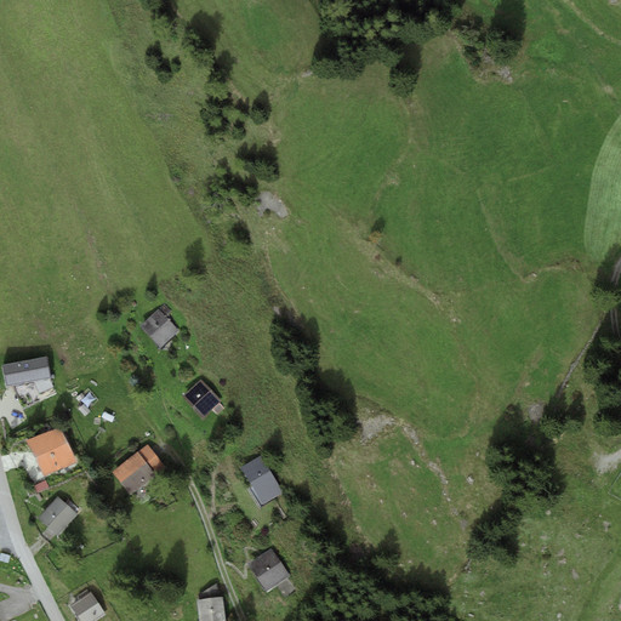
[(180,331),(159,309),(141,326),(161,348),(180,331)]
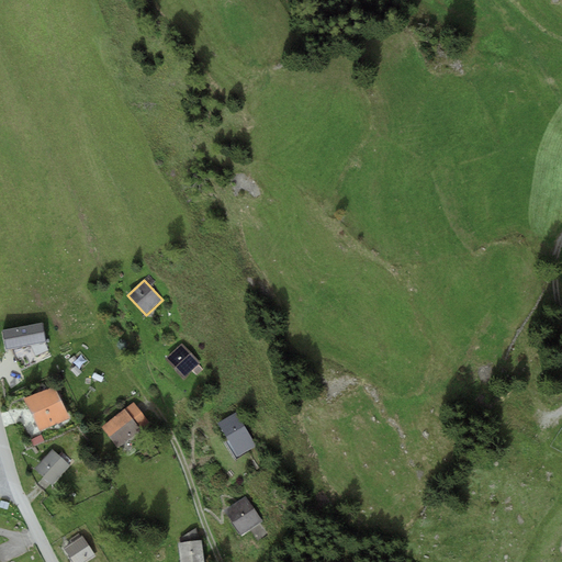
[(42,322),(2,329),(7,349),(12,348),(46,341),(42,322)]
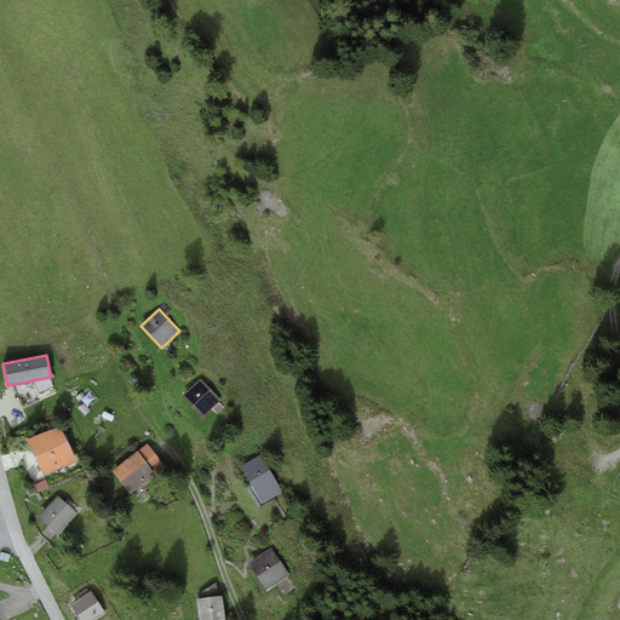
[(51,377),(13,384),(24,407),(58,392),(51,377)]
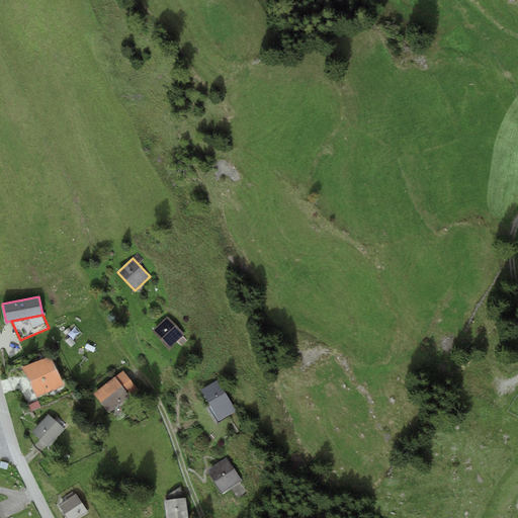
[(184,335),(168,318),(154,331),(169,348),(184,335)]
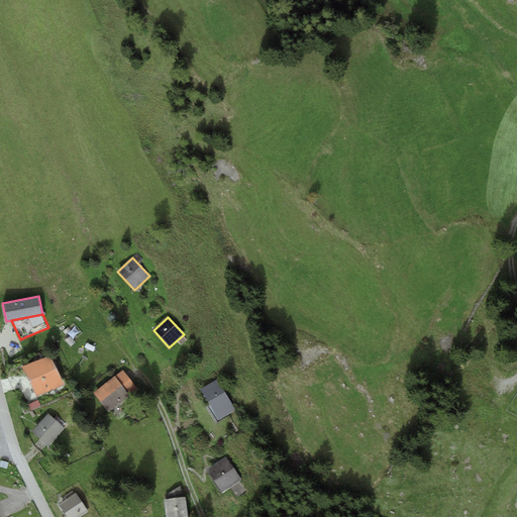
[(49,355),(22,366),(36,396),(64,385),(49,355)]
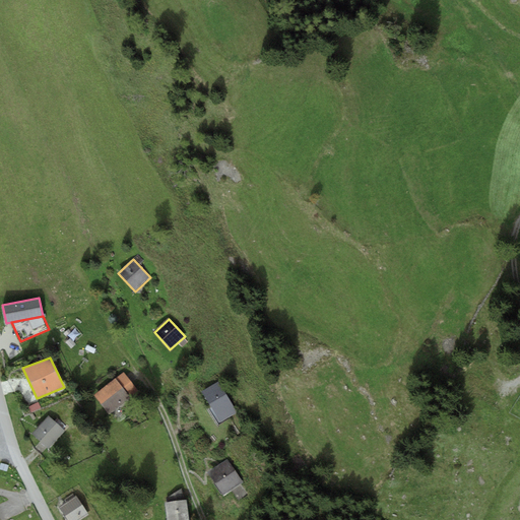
[(124,372),(115,378),(129,395),(137,389),(124,372)]
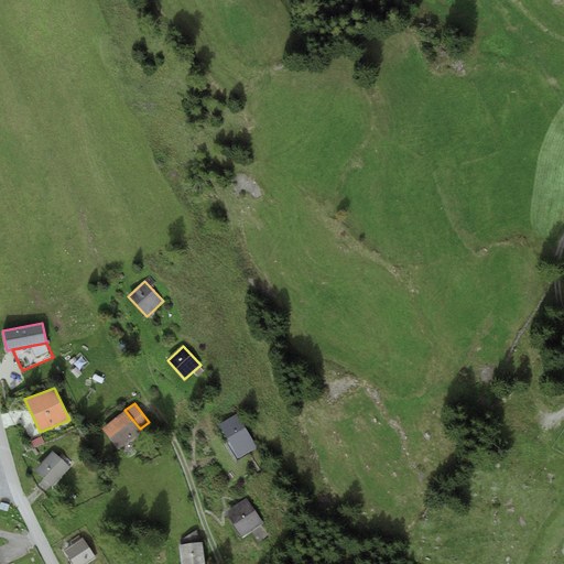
[(125,410),(102,427),(119,449),(141,431),(140,429),(125,410)]
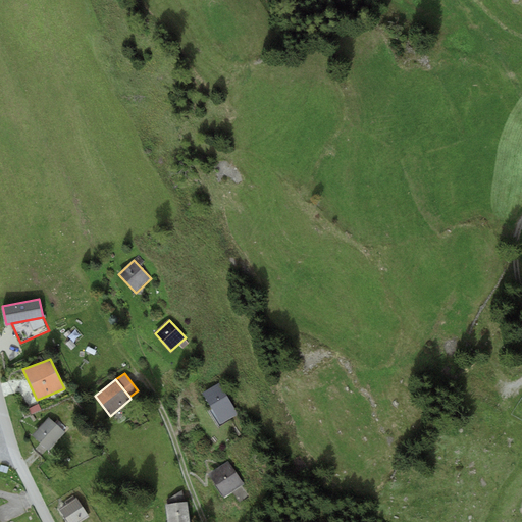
[(218,383),(202,393),(221,423),(238,413),(218,383)]
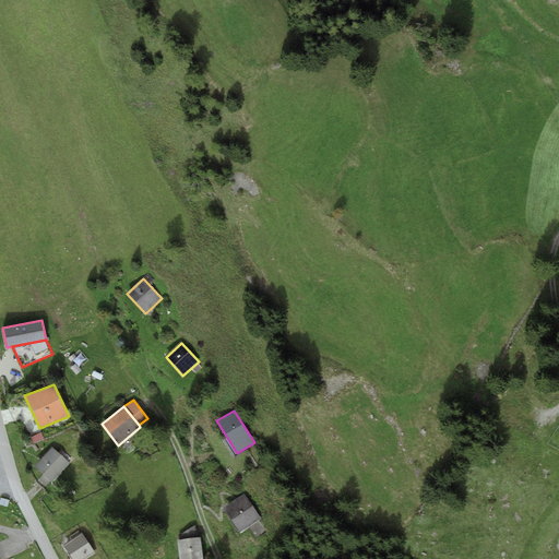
[(42,432),(31,437),(33,443),(44,439),(42,432)]
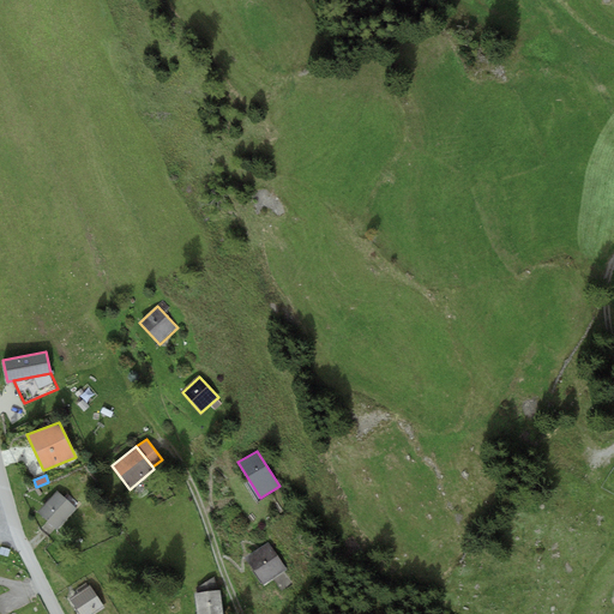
[(58,491),(38,512),(56,529),(76,507),(58,491)]
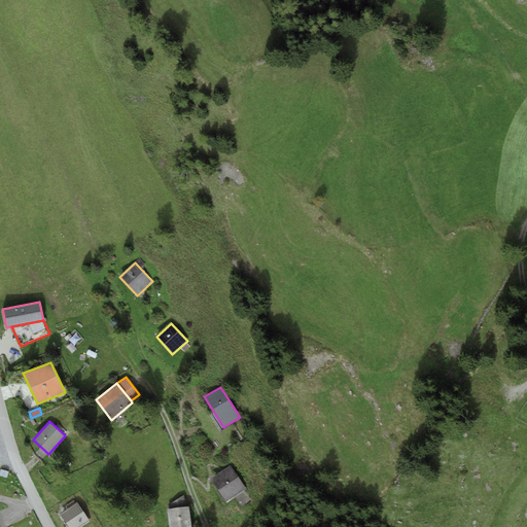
[(231,465),(211,479),(225,501),(246,488),(231,465)]
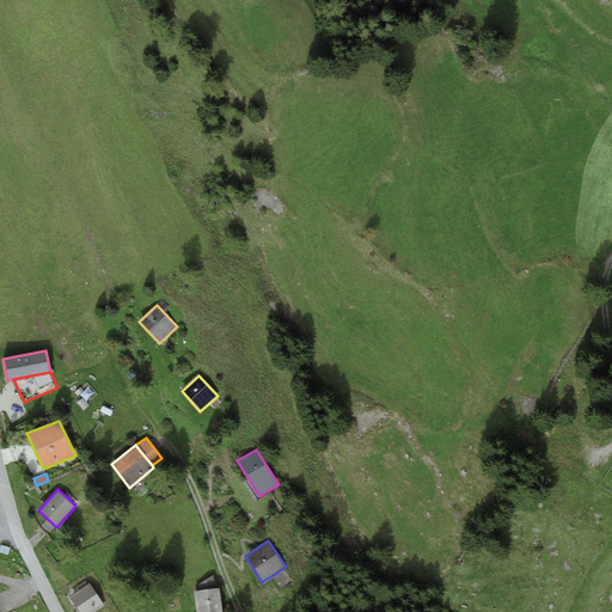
[(195,592),(218,588),(214,575),(195,587),(195,592)]
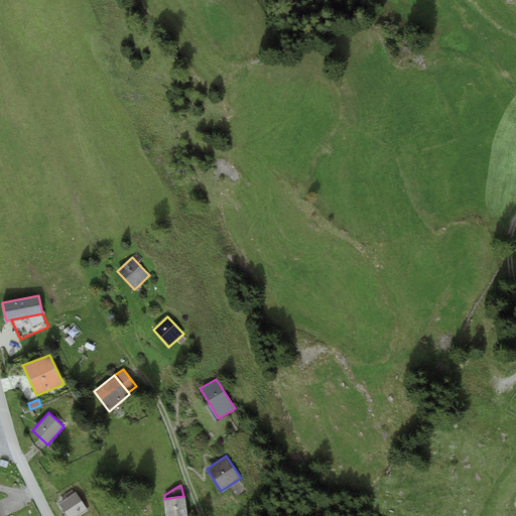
[(76,492),(57,503),(66,515),(79,515),(88,511),(76,492)]
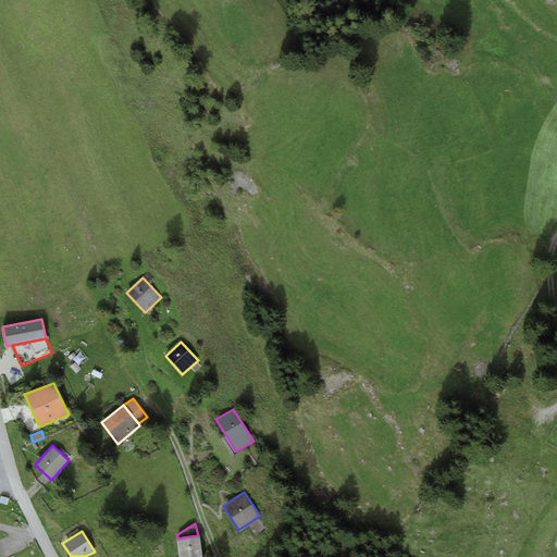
[(177,539),(176,539),(178,556),(202,556),(200,535),(198,535),(177,539)]
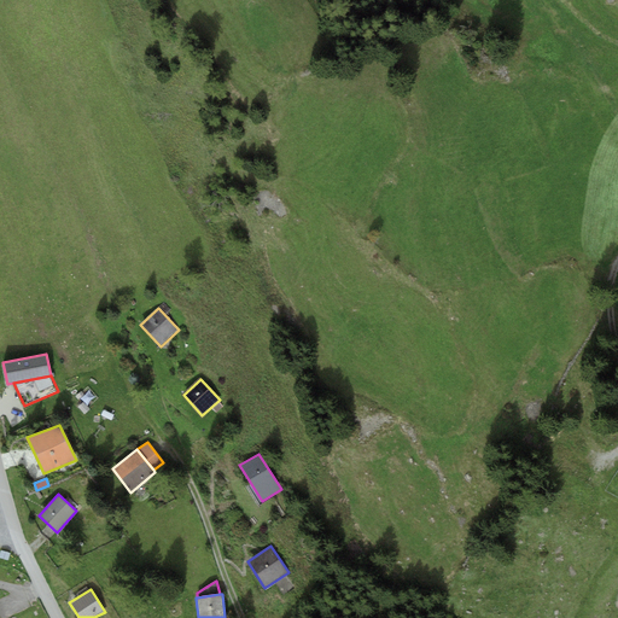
All buildings are outlined.
